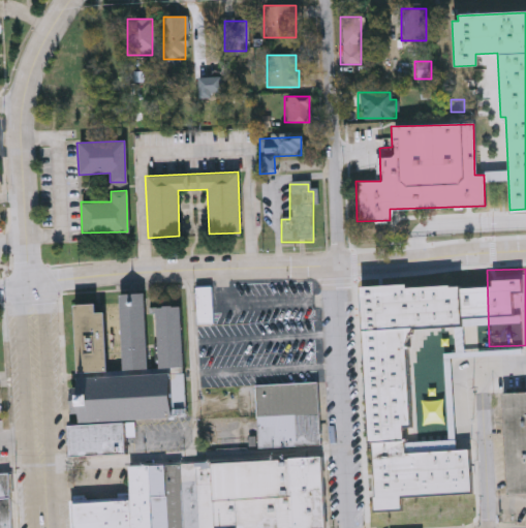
[(363,285),(364,329),(373,329),(373,338),(467,336),(466,283),(363,285)]
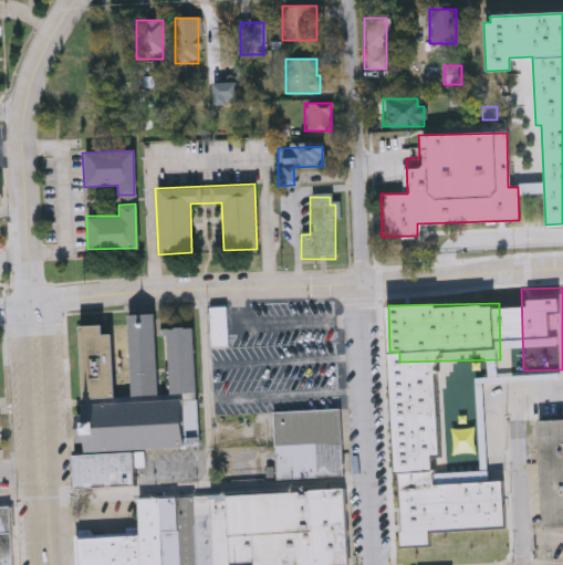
[(207,307),(223,306),(225,346),(208,346),(207,307)]
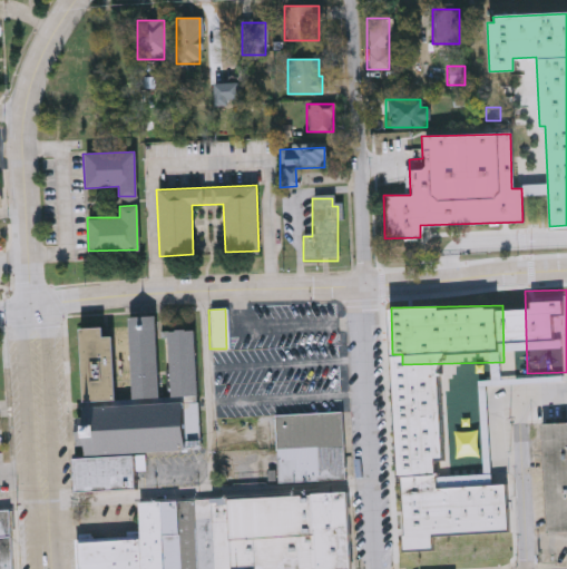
[(126,317),(130,399),(157,398),(153,316),(126,317)]
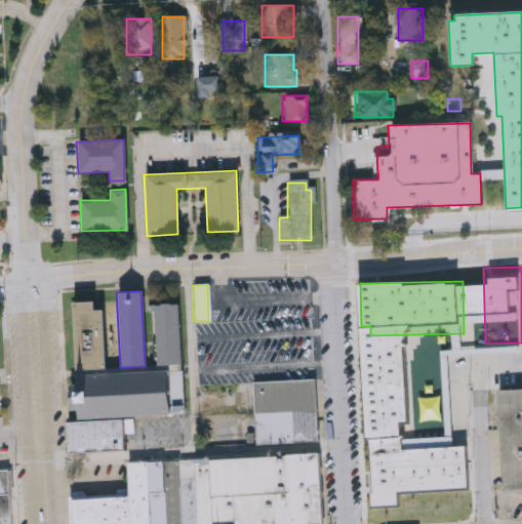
[(72,301),(93,300),(93,310),(103,310),(105,368),(75,370),(72,301)]
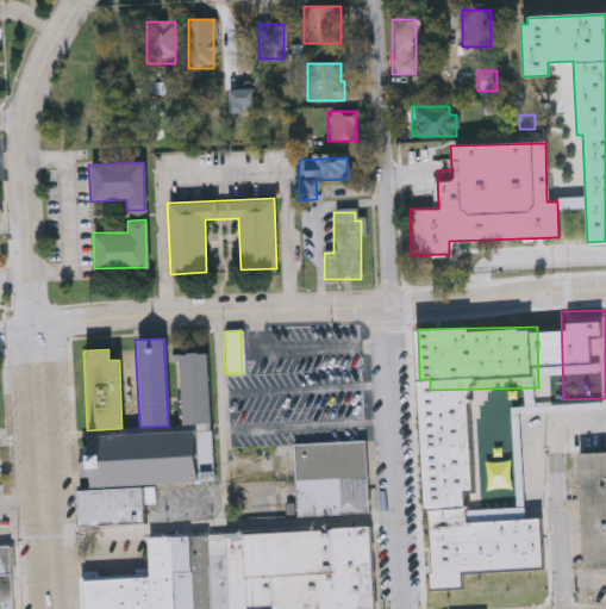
[(177,354),(181,424),(210,423),(206,353),(177,354)]
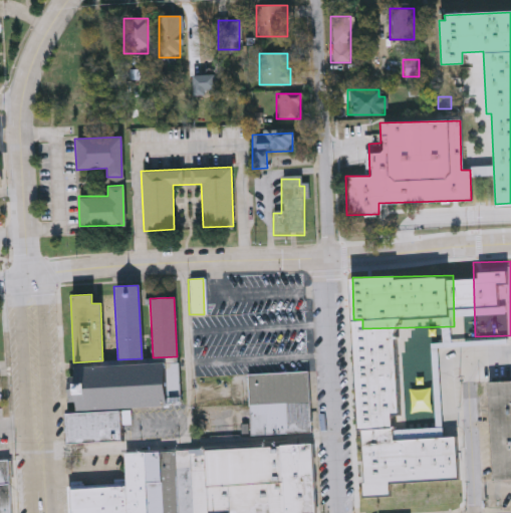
[(455,373),(454,338),(360,341),(361,376),(387,376),(388,413),(418,412),(417,374),(455,373)]
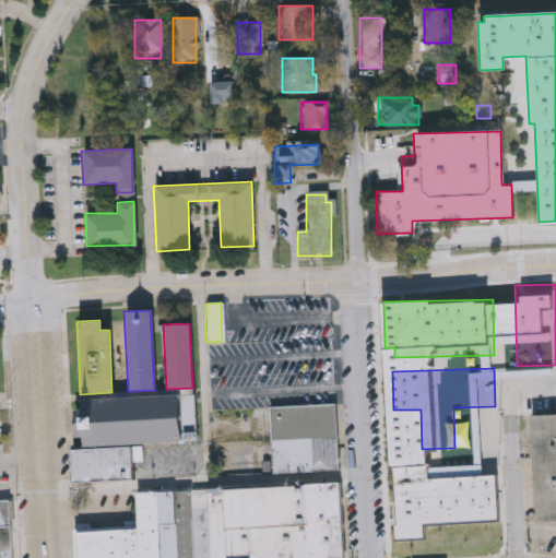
[(79,401),(179,395),(181,442),(82,448),(81,438),(74,438),(73,424),(72,412),(79,411),(79,401)]
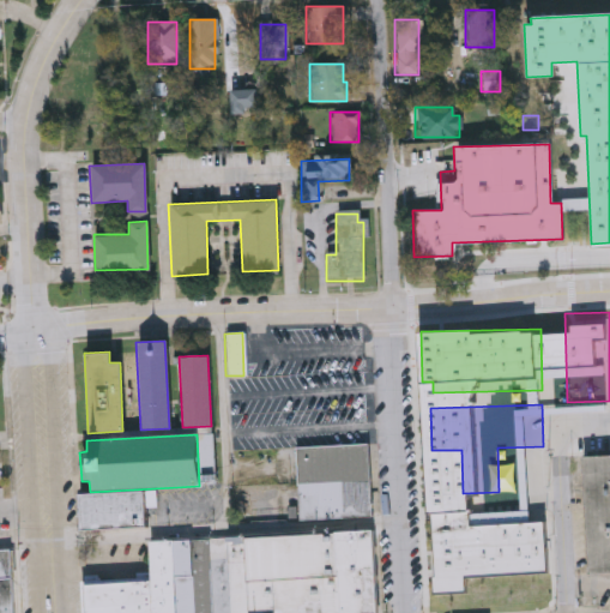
[(294,446),(366,443),(368,479),(295,484),(294,446)]
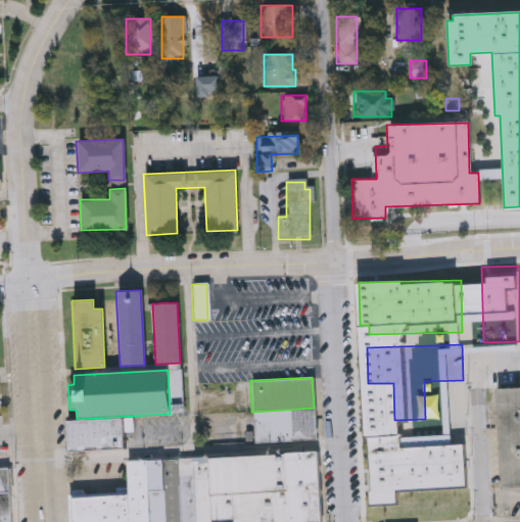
[(495,389),(519,387),(519,486),(501,487),(495,389)]
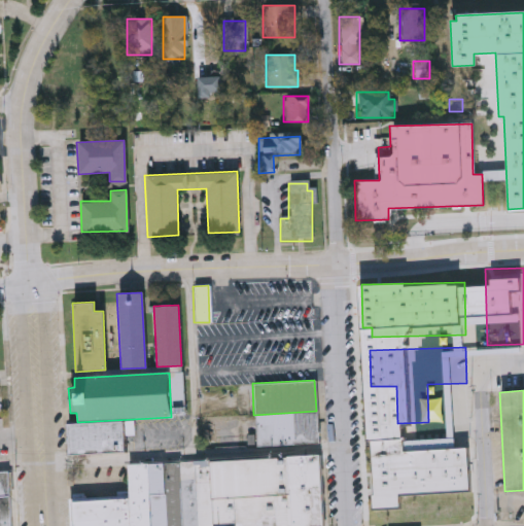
[(253,415),(255,446),(317,443),(316,411),(253,415)]
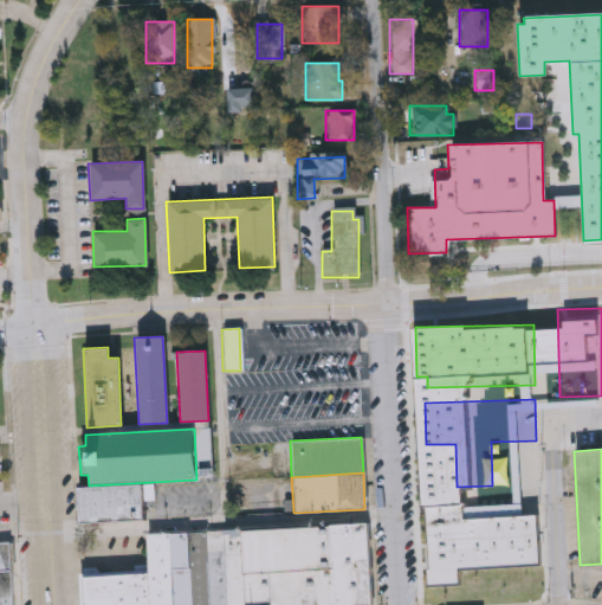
[(370,604),(366,523),(329,526),(332,604),(370,604)]
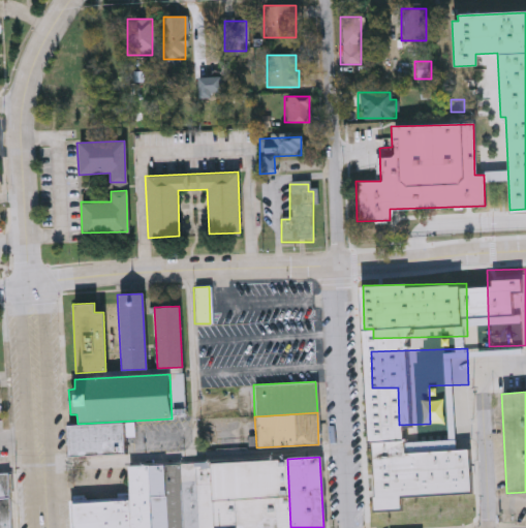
[(193,464),(196,527),(290,527),(287,459),(193,464)]
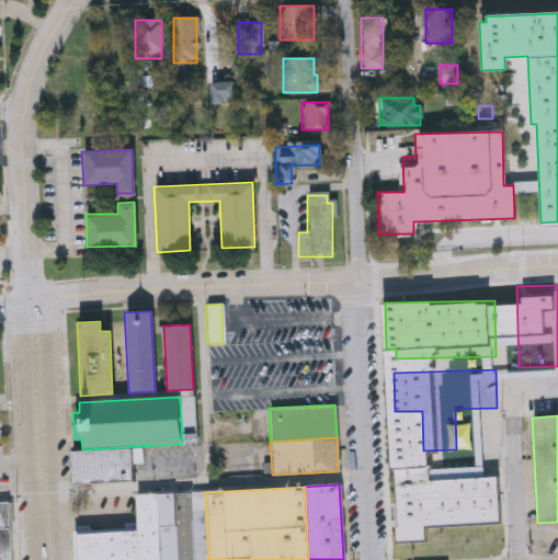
[(192,559),(189,493),(205,492),(208,559),(192,559)]
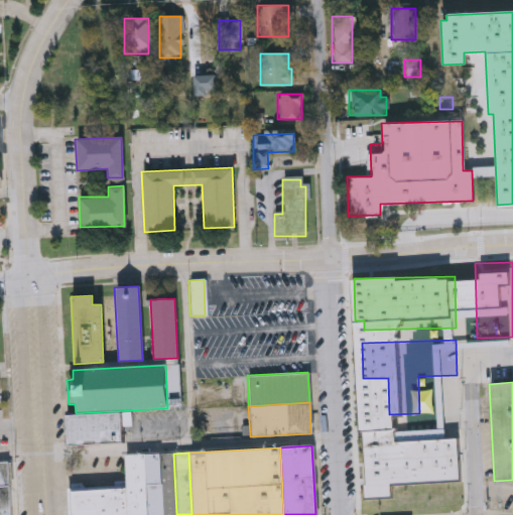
[(146,514),(143,455),(173,454),(176,514),(146,514)]
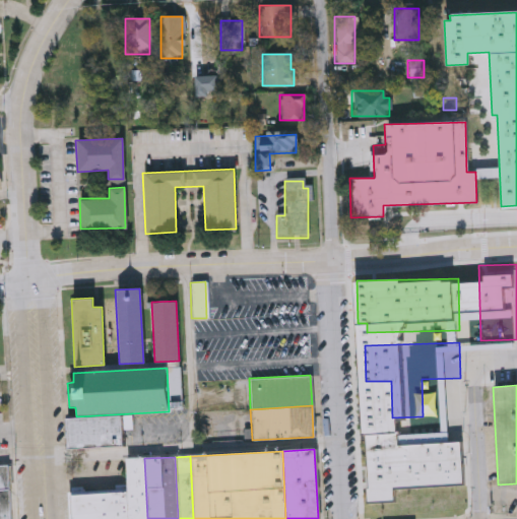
[(124,460),(126,493),(127,518),(147,518),(144,458),(124,460)]
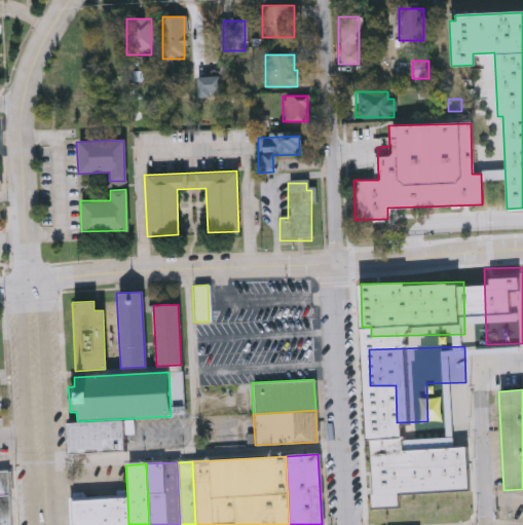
[(0,473),(7,473),(8,496),(0,496),(0,473)]
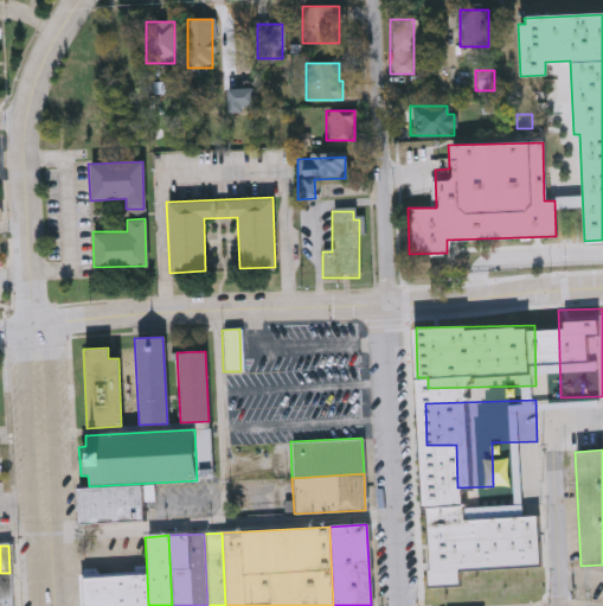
[(0,574),(10,574),(11,605),(0,605),(0,574)]
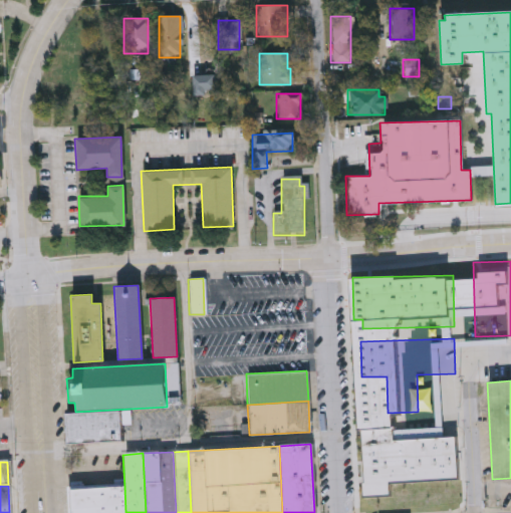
[(69,512),(68,490),(124,487),(125,512),(69,512)]
